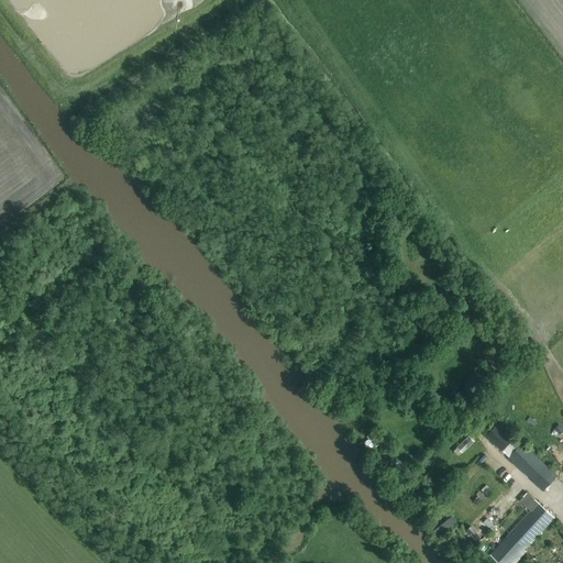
[(495,426),(486,435),(503,451),(511,441),(495,426)]
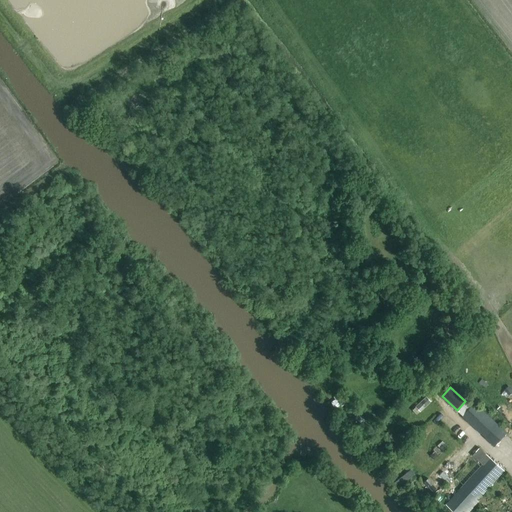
[(421,413),(432,403),(426,397),(415,408),(421,413)]
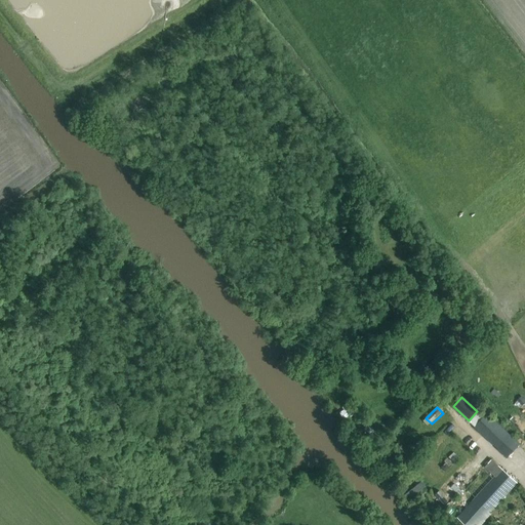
[(474,427),(482,435),(492,425),(493,422),(485,414),(474,427)]
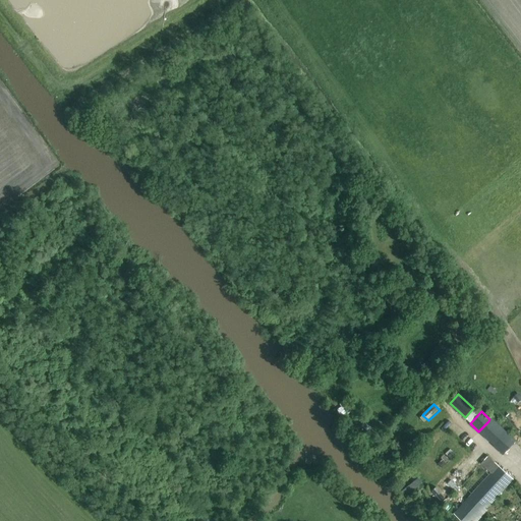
[(503,454),(514,442),(489,419),(488,421),(478,431),(503,454)]
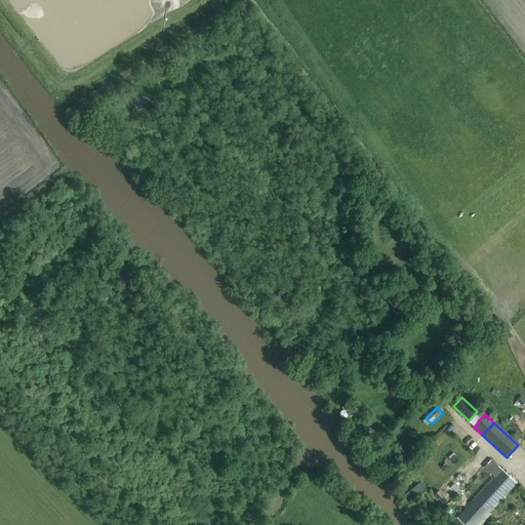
[(369,425),(364,430),(374,441),(380,436),(369,425)]
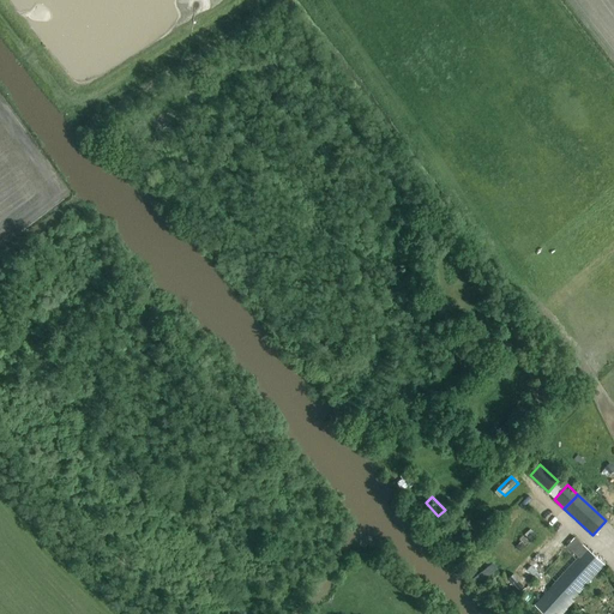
[(542,613),(559,613),(576,597),(605,565),(576,539),(569,548),(578,558),(534,606),(542,613)]
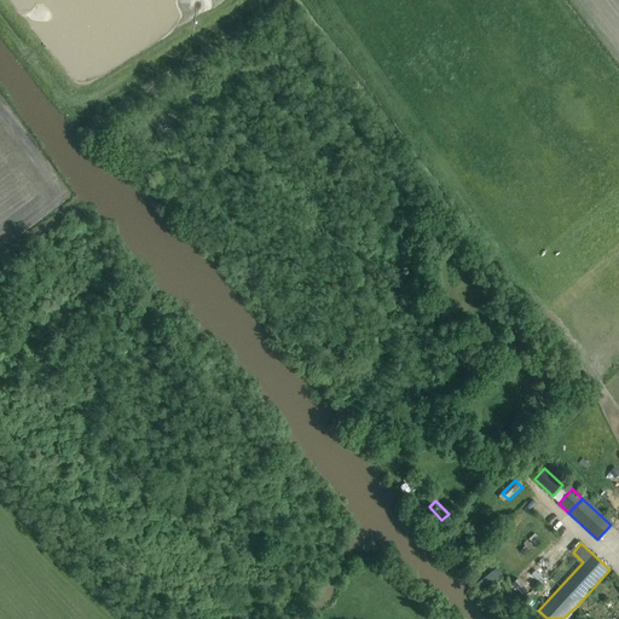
[(512,583),(522,595),(527,591),(516,579),(512,583)]
